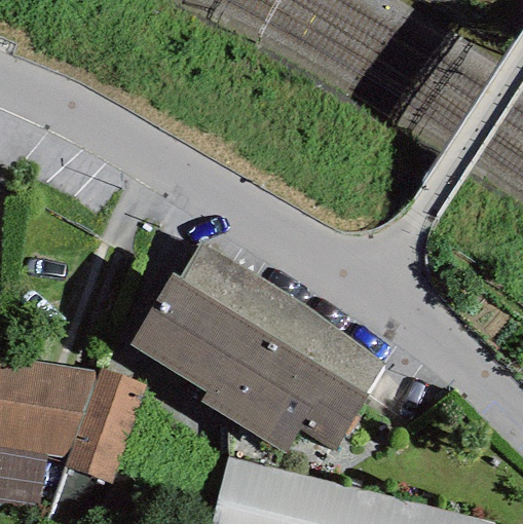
[(182,276),(174,272),(131,342),(208,390),(200,401),(285,453),(300,428),(336,451),(371,395),(366,390),(383,363),(338,327),(203,241),(182,276)]
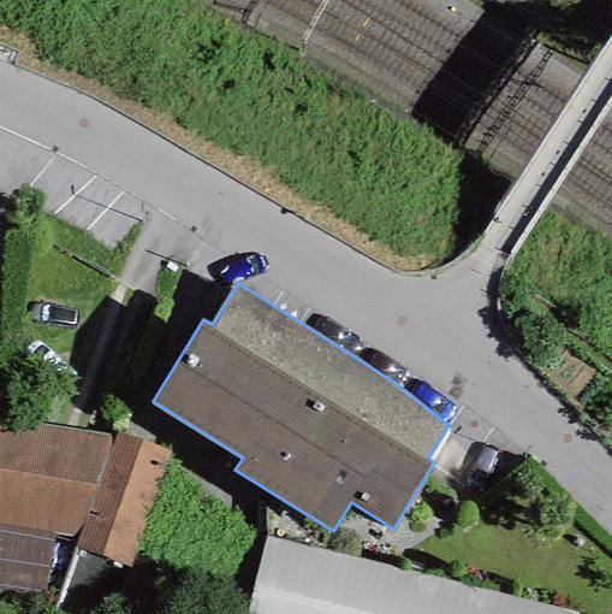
[(0,519),(57,529),(82,533),(111,453),(114,434),(0,414),(0,519)]
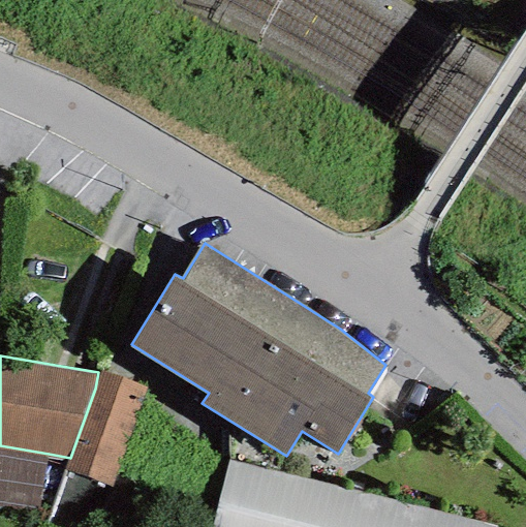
[(151,385),(102,369),(95,389),(70,458),(66,468),(115,486),(151,385)]
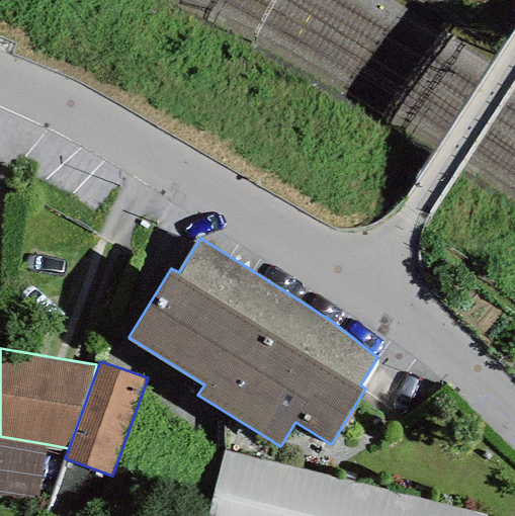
[(0,494),(38,500),(48,444),(0,436),(0,494)]
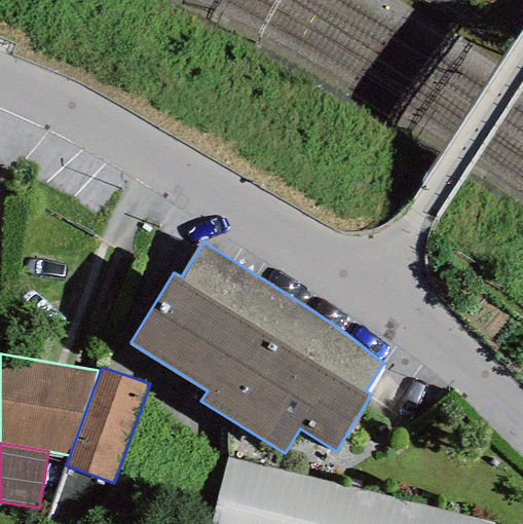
[(494,523),(495,522),(227,457),(211,523),(494,523)]
